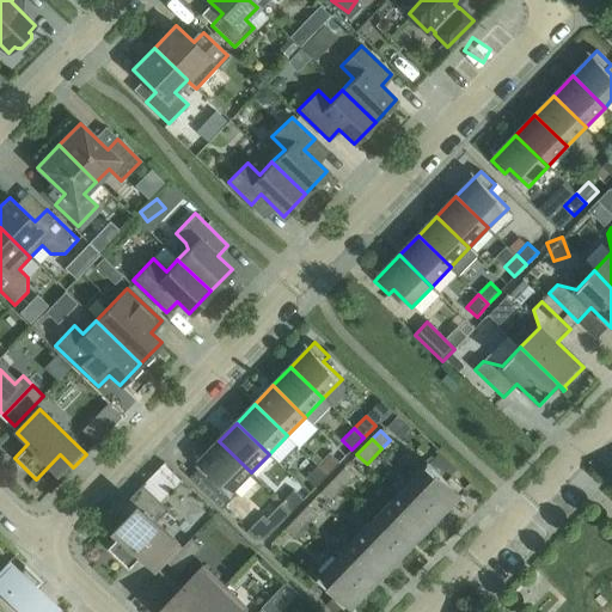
[(251,472),(219,441),(195,465),(209,479),(214,473),(232,491),(251,472)]
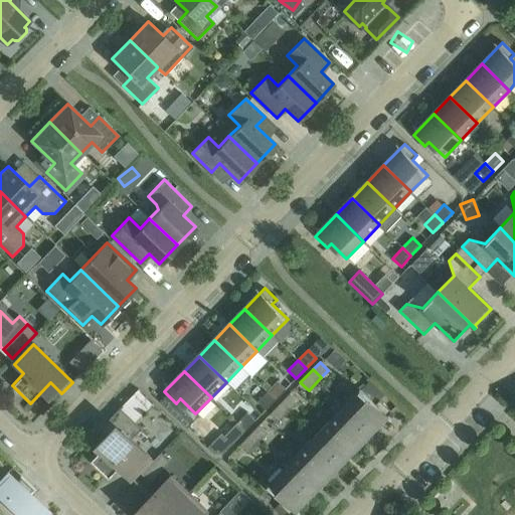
[(277,381),(268,391),(276,399),(286,389),(277,381)]
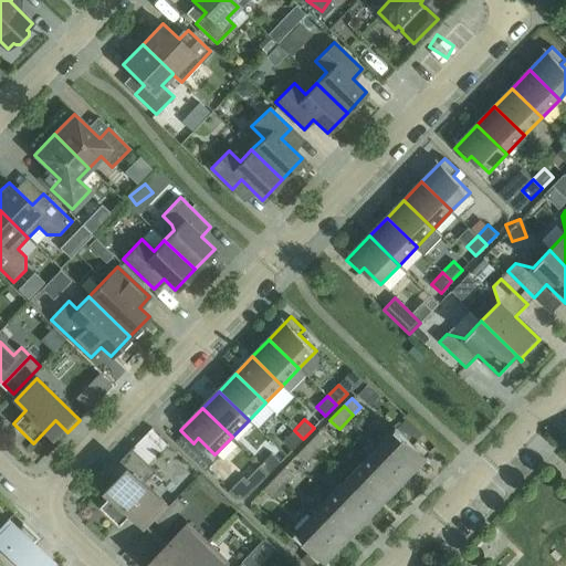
[(396,428),(381,442),(411,472),(430,452),(417,440),(412,444),(396,428)]
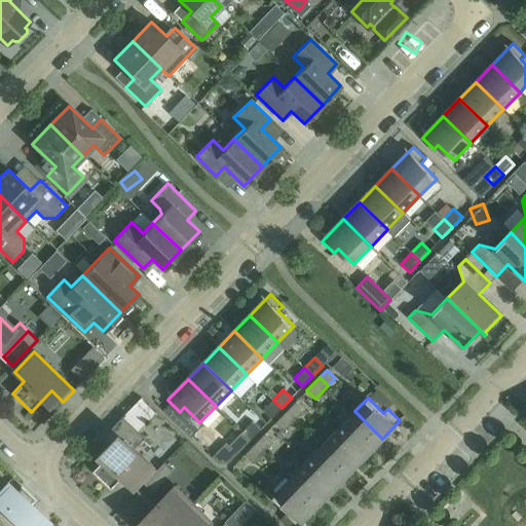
[(282,408),(273,400),(263,410),(271,418),(282,408)]
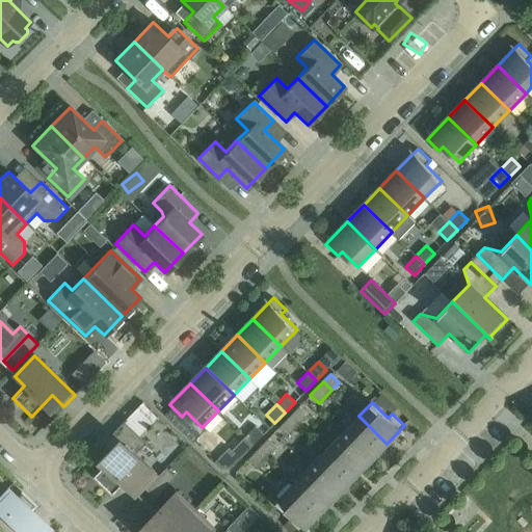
[(134,414),(143,424),(152,415),(142,405),(134,414)]
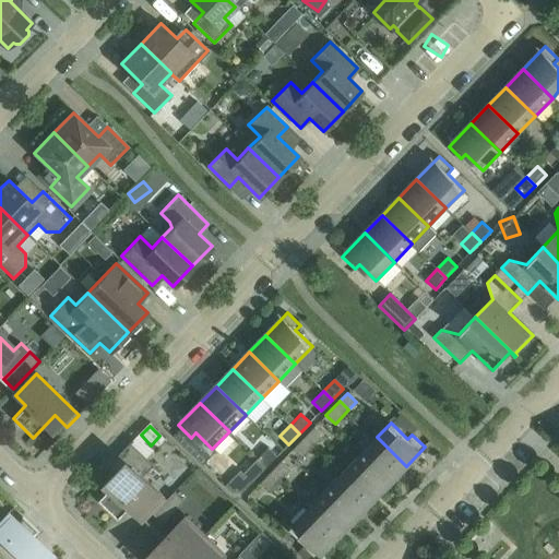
[(304,438),(312,447),(323,436),(314,427),(304,438)]
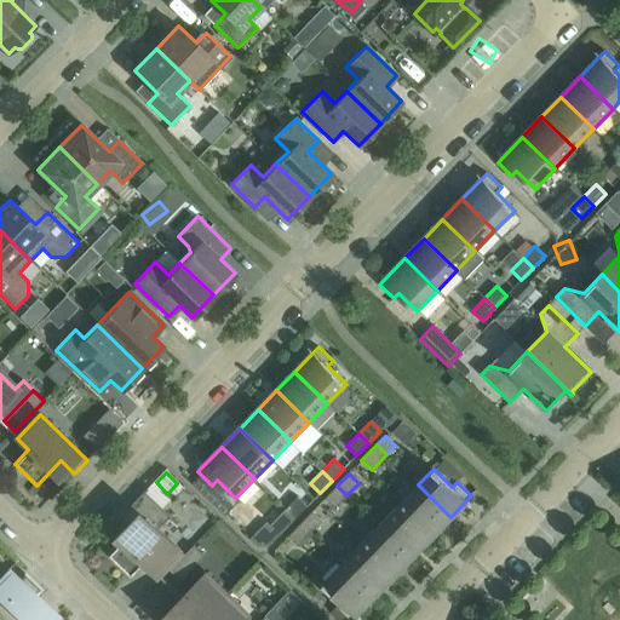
[(418,484),(399,505),(431,538),(451,517),(418,484)]
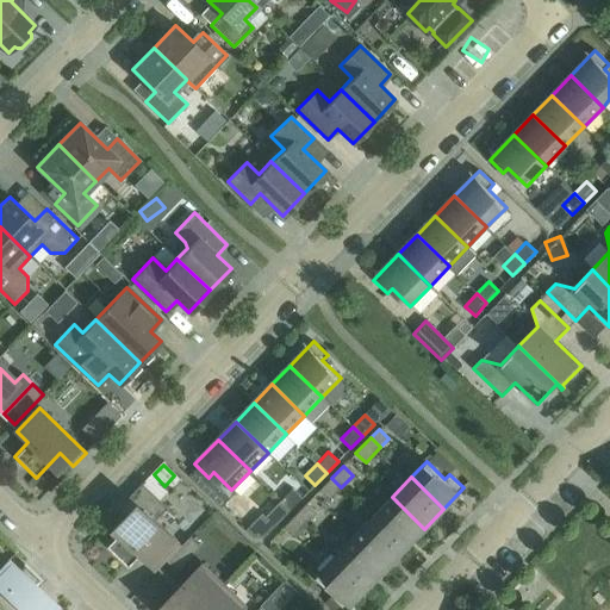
[(341,487),(331,478),(319,491),(329,499),(341,487)]
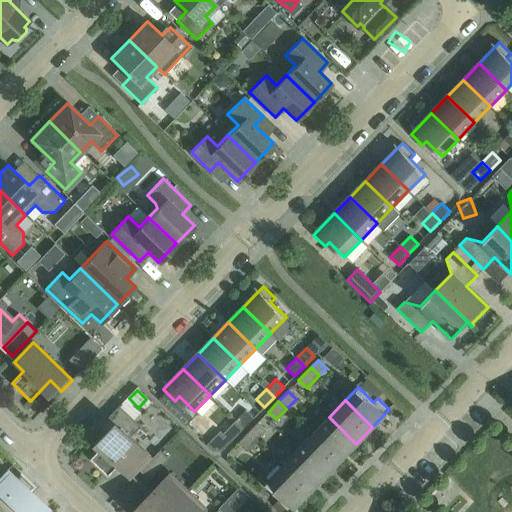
[(122,403),(99,427),(110,438),(90,459),(108,476),(120,464),(129,474),(149,454),(131,437),(141,426),(120,406),(123,404),(122,403)]
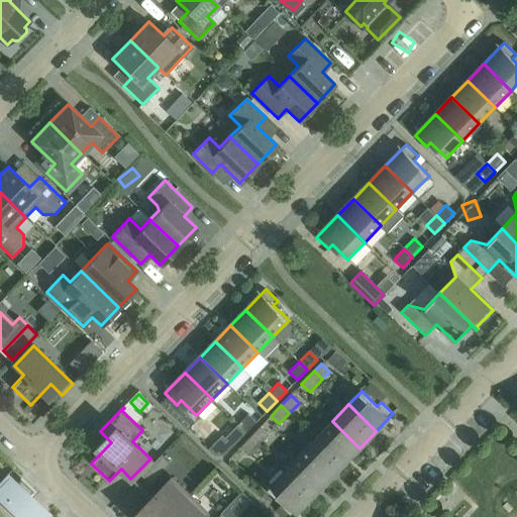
[(238,424),(246,432),(256,422),(240,407),(231,417),(238,424)]
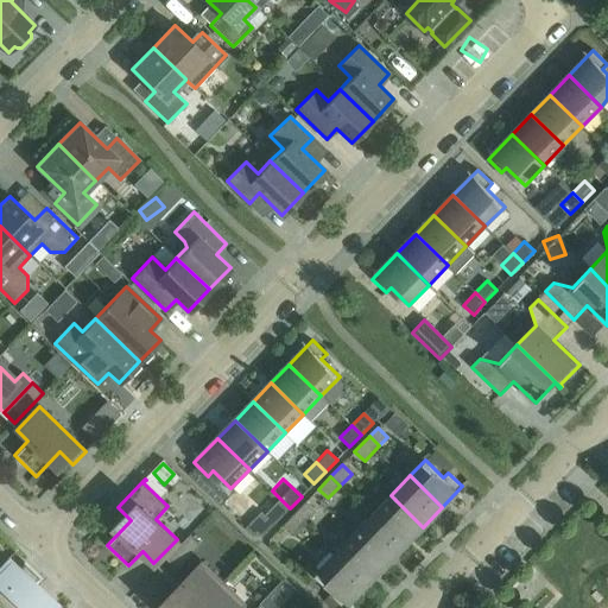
[(423,527),(391,495),(371,515),(403,548),(423,527)]
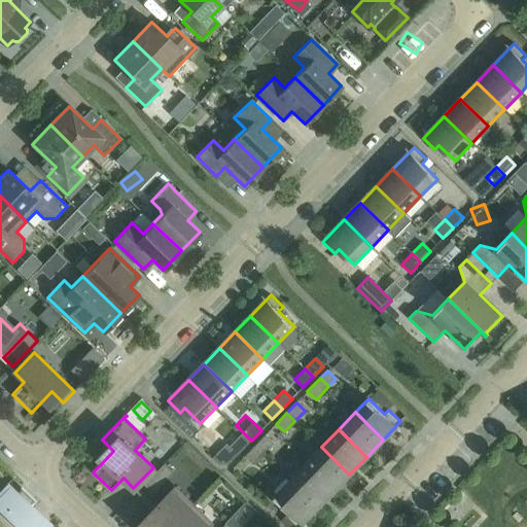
[(251,441),(243,432),(233,443),(241,451),(251,441)]
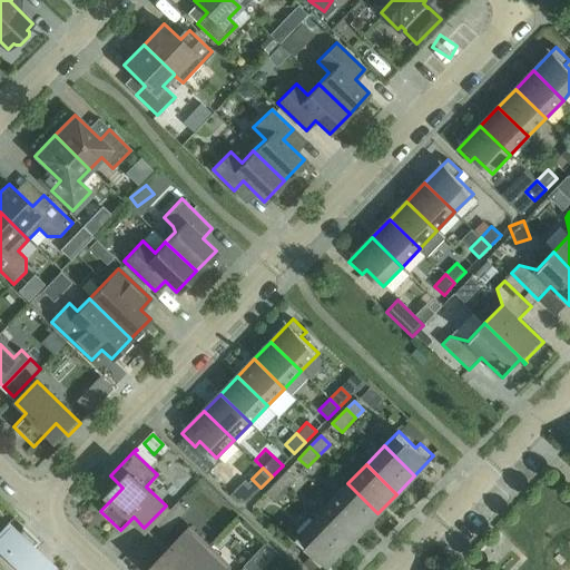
[(273,484),(282,493),(296,479),(287,470),(273,484)]
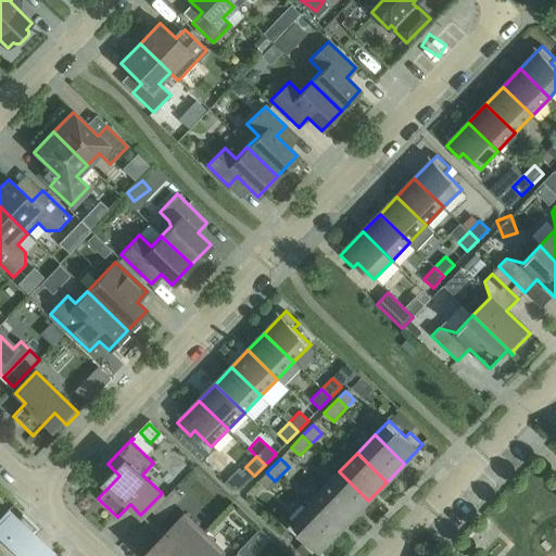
[(368,501),(339,471),(321,490),(351,518),(368,501)]
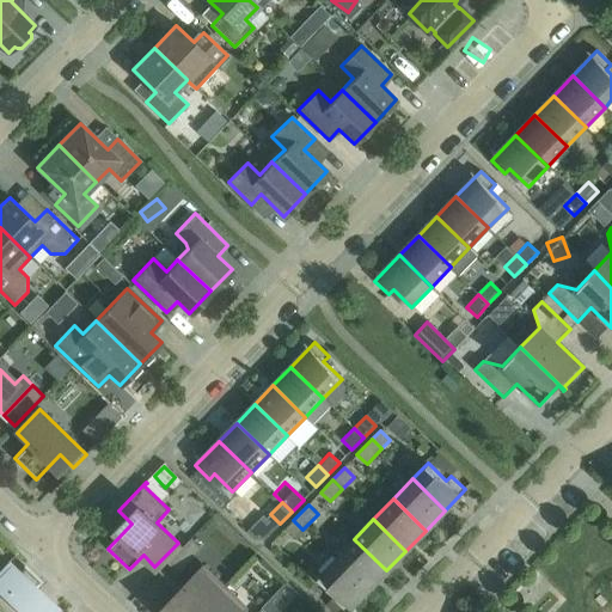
[(303,530),(293,520),(286,528),(295,538),(303,530)]
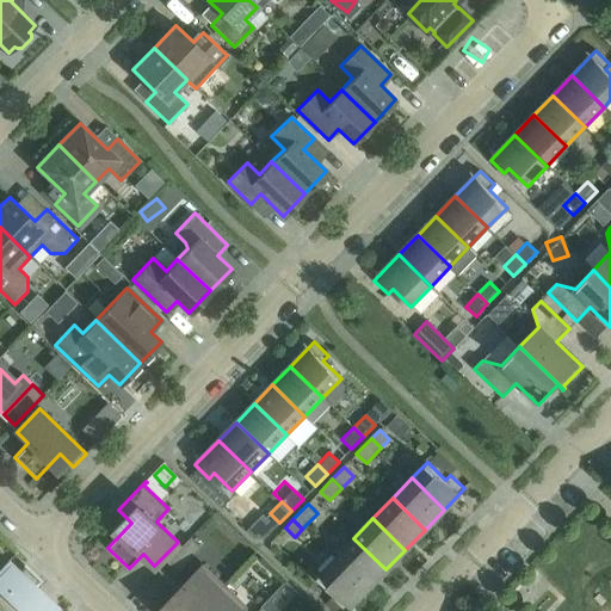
[(201,548),(190,538),(167,561),(178,572),(201,548)]
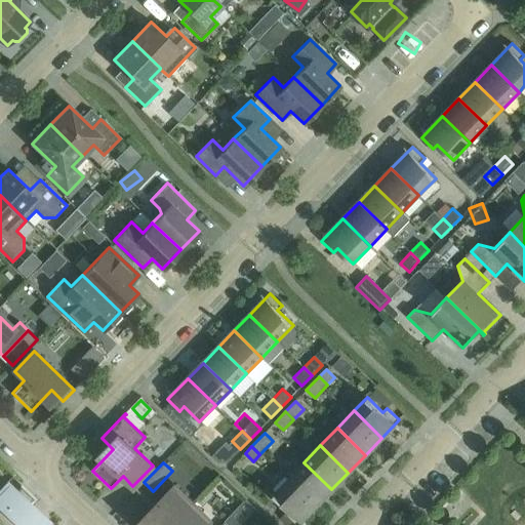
[(331,489),(304,462),(286,480),(314,507),(331,489)]
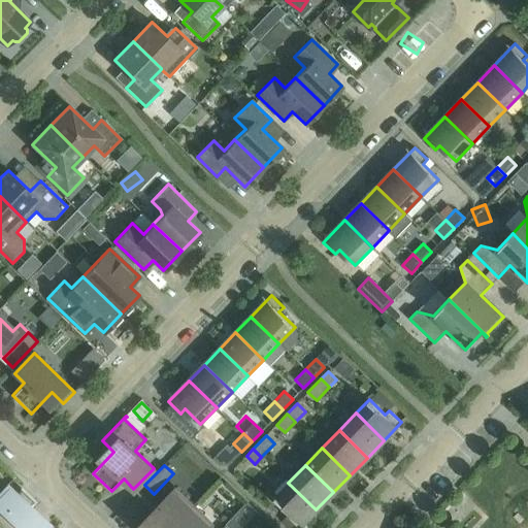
[(316,509),(288,483),(275,496),(291,512),(287,517),(298,527),(316,509)]
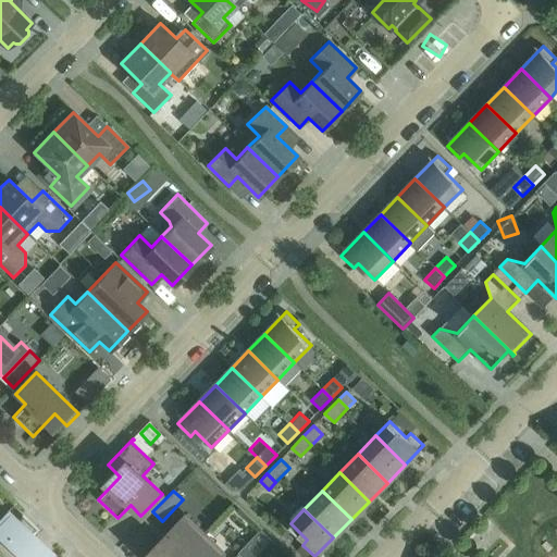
[(0,536),(0,556),(38,556),(47,548),(31,534),(35,530),(22,517),(19,521),(8,511),(0,518),(0,535),(0,536)]
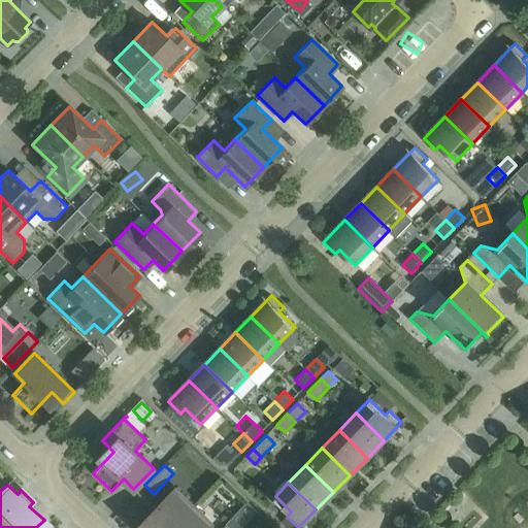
[(150,527),(171,527),(193,506),(175,489),(143,522),(150,527)]
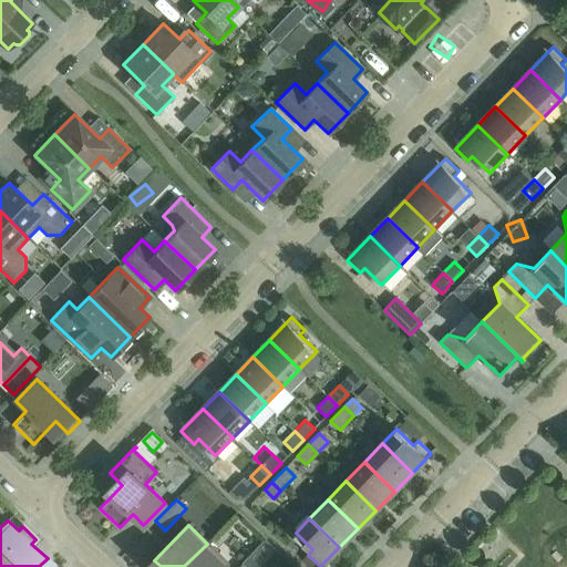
[(222,566),(226,563),(207,544),(184,566),(222,566)]
